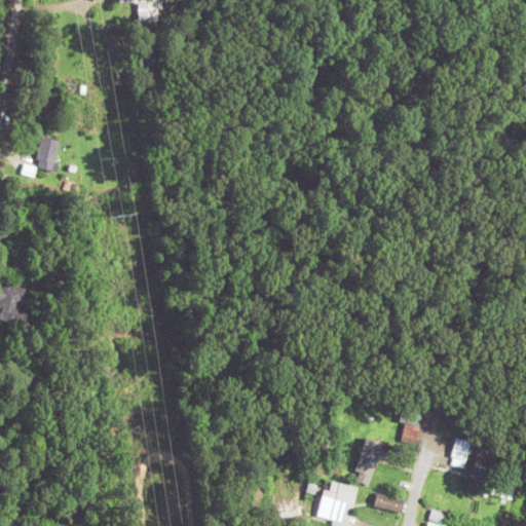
[(60,92),(40,94),(42,120),(61,119),(60,92)]
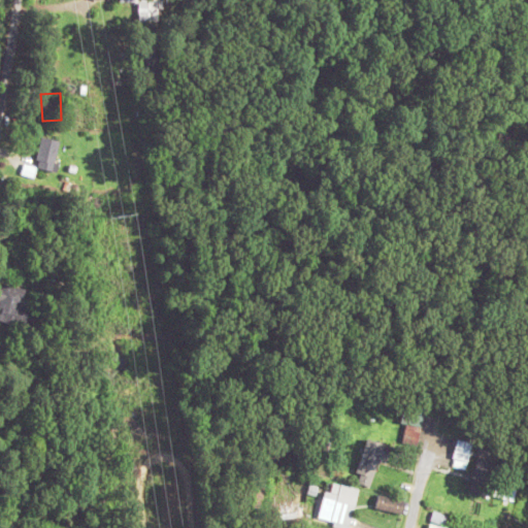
[(52,171),(60,141),(42,136),(34,166),(52,171)]
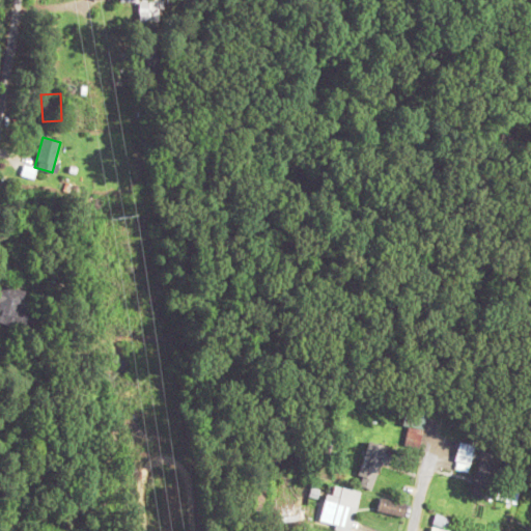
[(0,239),(19,234),(17,225),(0,228),(0,239)]
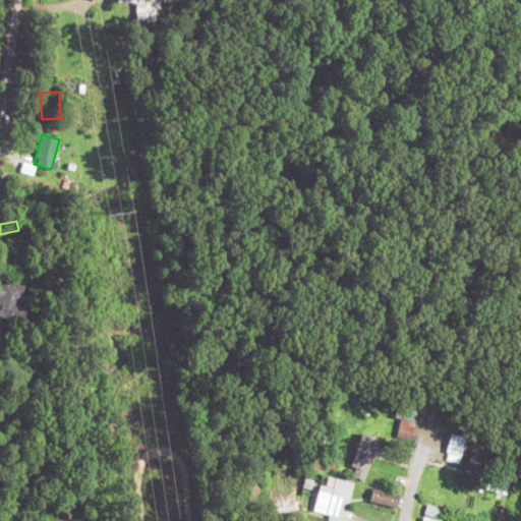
[(0,315),(34,324),(38,307),(20,303),(24,286),(0,279),(0,315)]
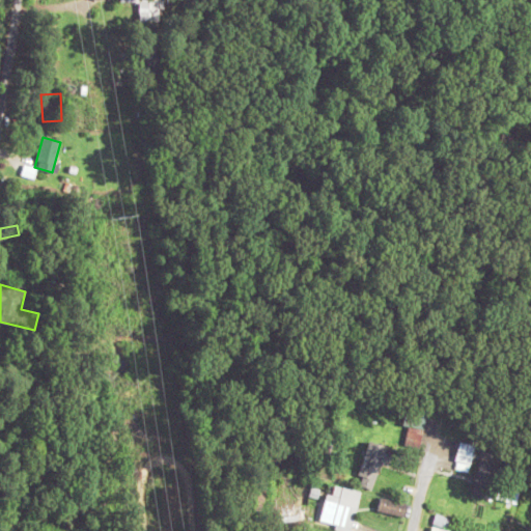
[(424,412),(409,411),(409,434),(423,434),(424,412)]
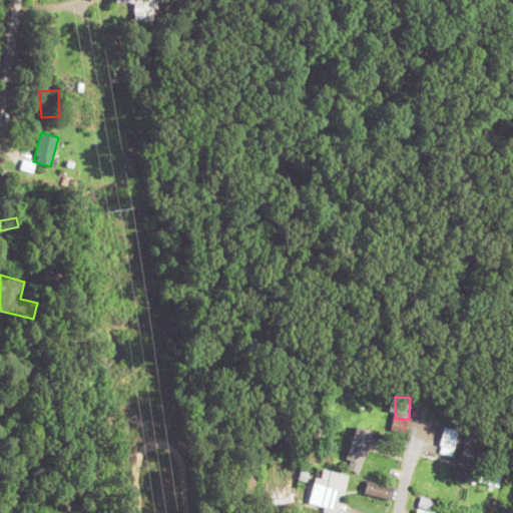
[(344,466),(360,472),(368,447),(375,450),(382,430),(359,423),(344,466)]
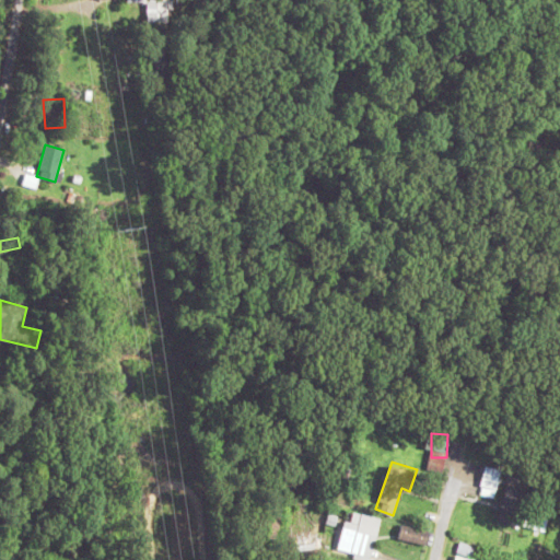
[(501,468),(486,464),(479,493),(494,498),(501,468)]
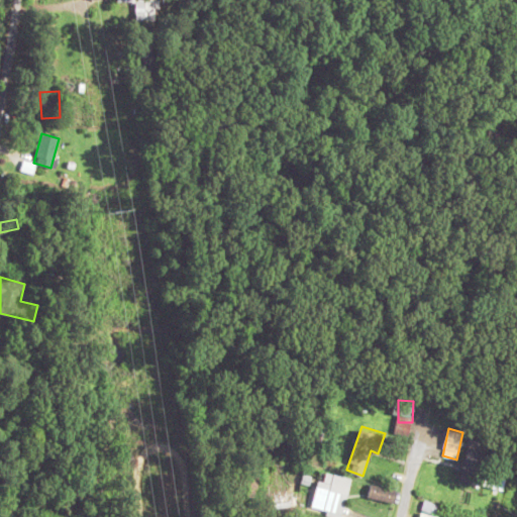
[(491,453),(467,447),(459,479),(493,487),(495,480),(486,478),(491,453)]
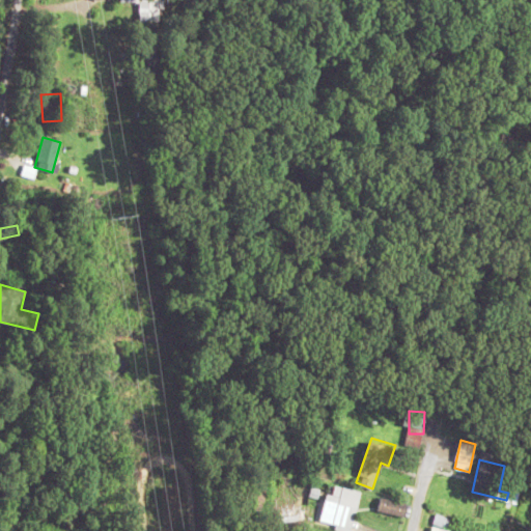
[(350,530),(351,530),(360,490),(329,483),(320,525),(350,530)]
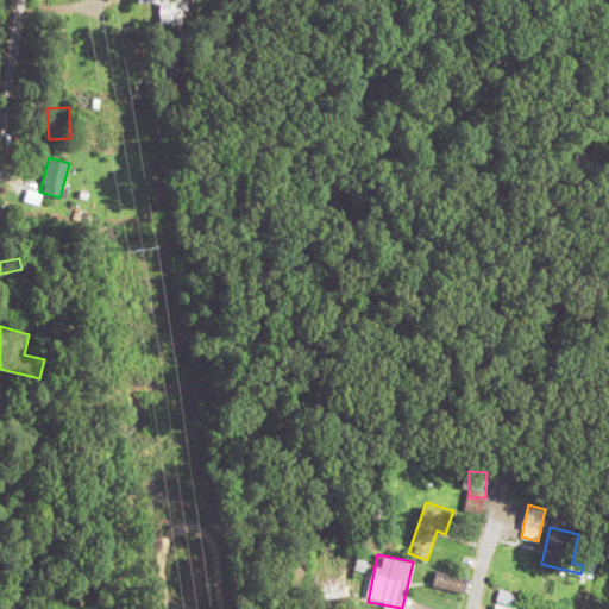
[(463,592),(466,576),(437,569),(433,585),(463,592)]
